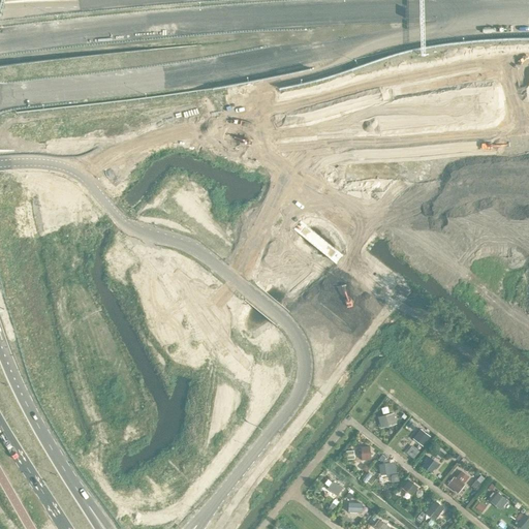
[(397,422),(395,411),(379,415),(381,426),(397,422)]
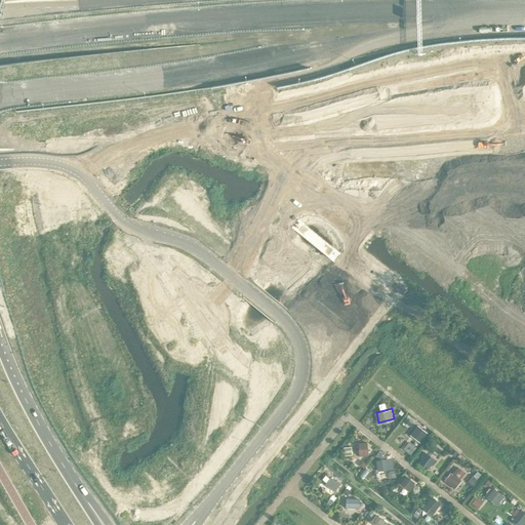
[(428,435),(417,428),(410,437),(420,445),(428,435)]
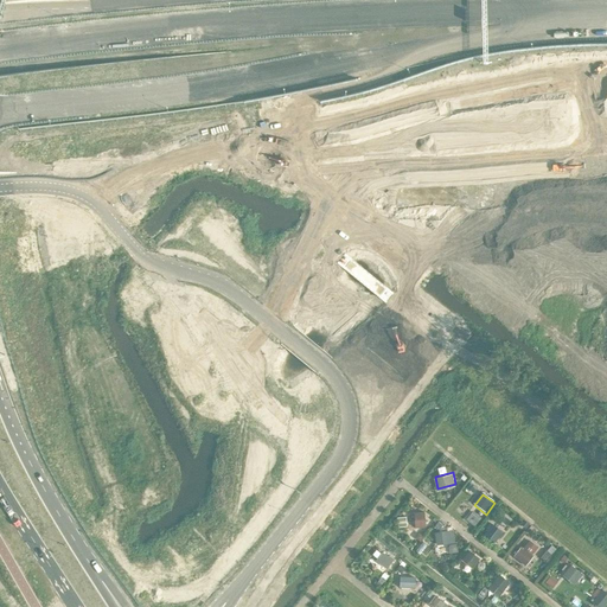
[(425,526),(423,511),(413,512),(415,528),(425,526)]
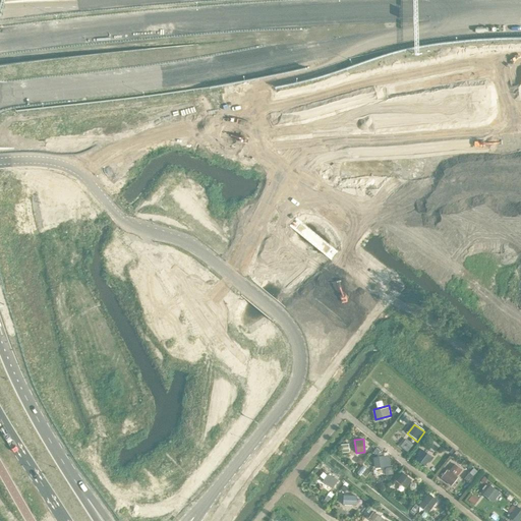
[(425,465),(432,456),(423,449),(416,458),(425,465)]
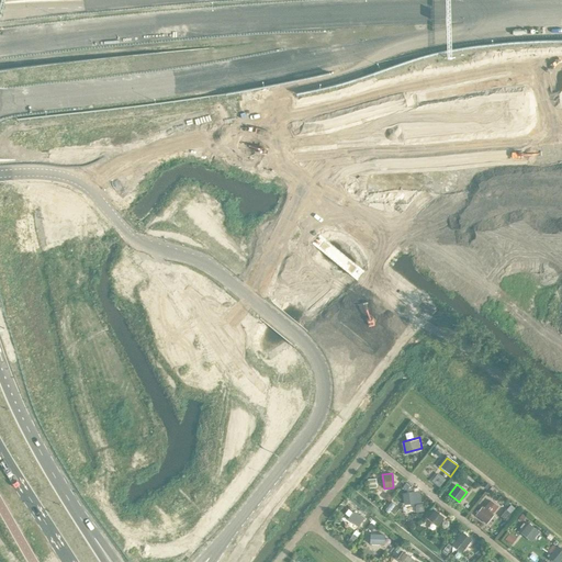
[(529,490),(521,501),(531,508),(540,498),(529,490)]
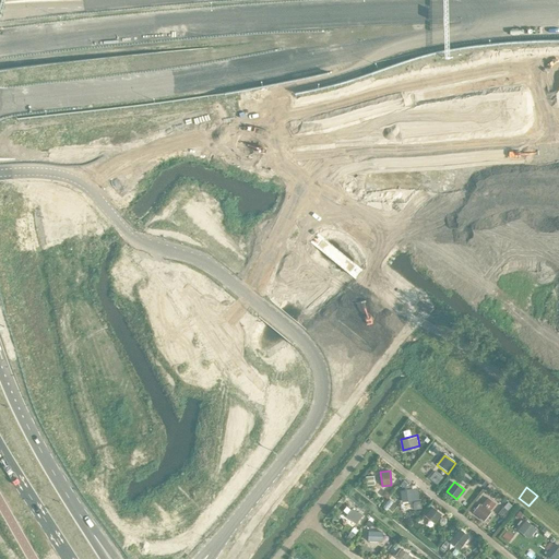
[(414,500),(413,488),(400,490),(402,501),(414,500)]
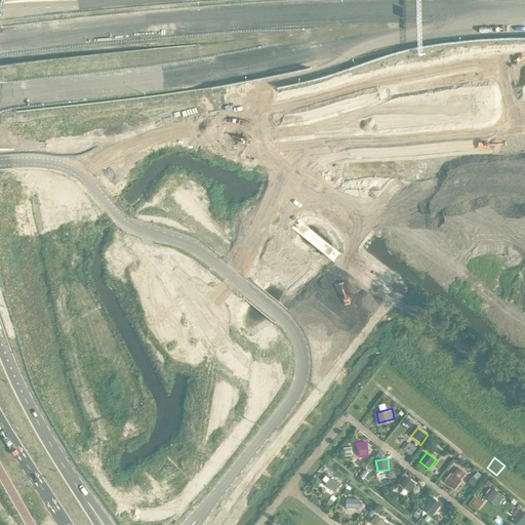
[(478,470),(469,481),(474,486),(483,475),(478,470)]
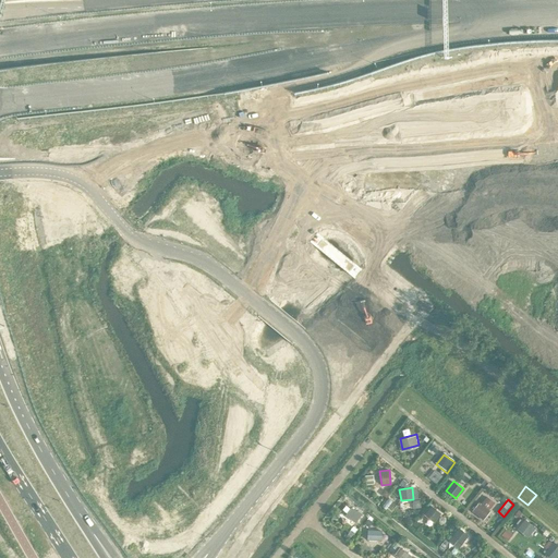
[(480,502),(472,511),(483,521),(490,511),(480,502)]
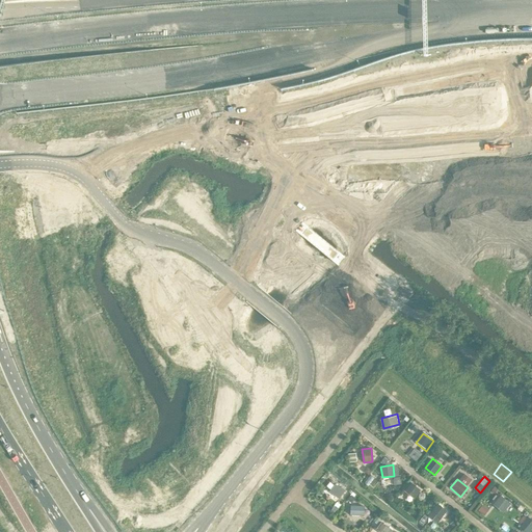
[(415,498),(422,489),(411,481),(405,490),(415,498)]
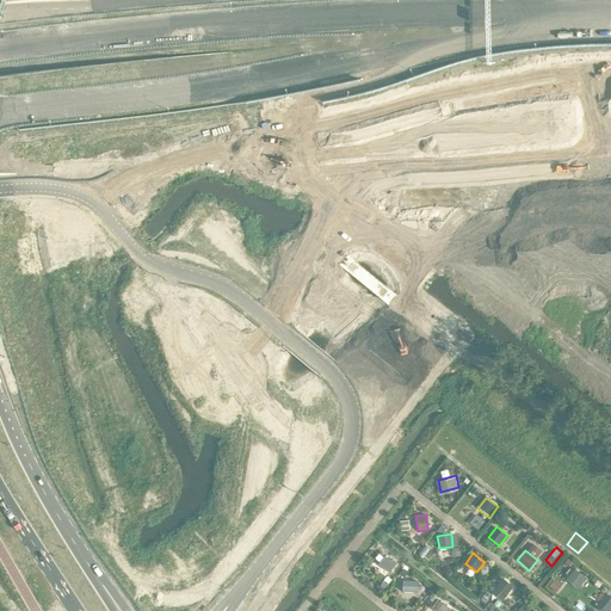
[(386,556),(380,565),(384,568),(386,566),(393,571),(396,566),(396,565),(397,563),(392,559),(390,560),(389,560),(386,556)]
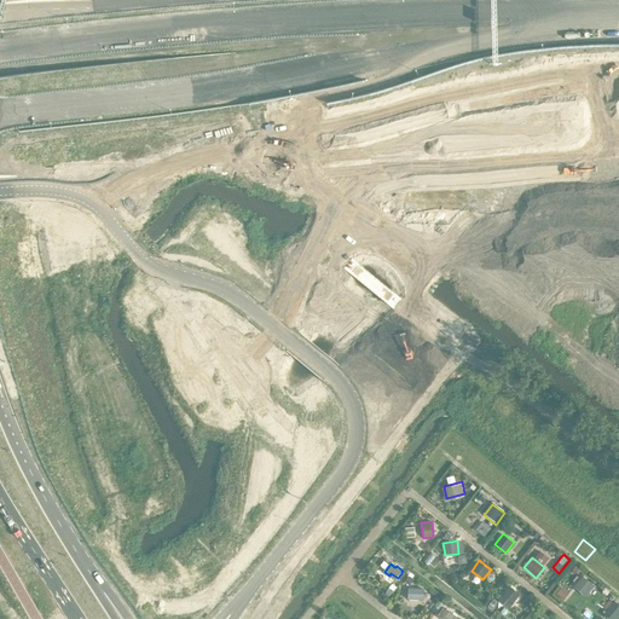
[(594,585),(582,577),(577,583),(588,593),(594,585)]
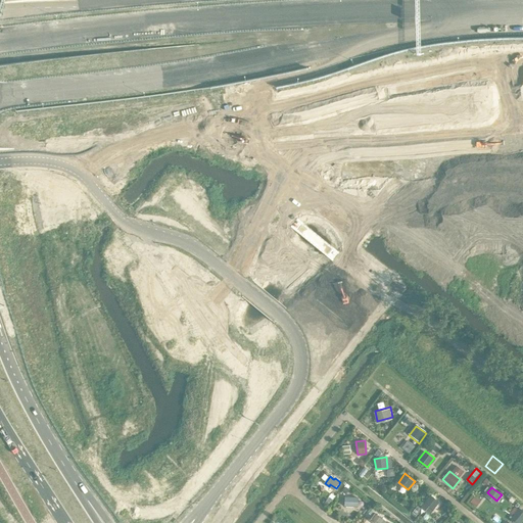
[(432,511),(440,502),(430,493),(423,503),(432,511)]
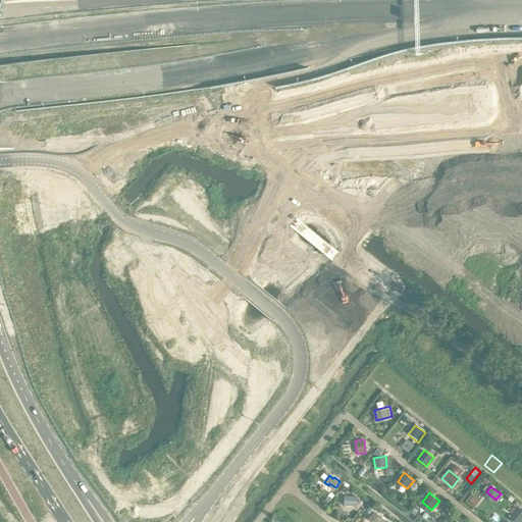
[(474,493),(470,500),(476,505),(480,499),(474,493)]
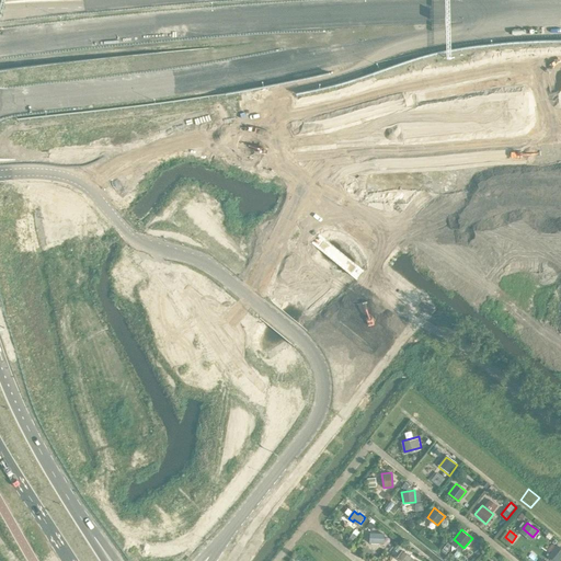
[(384,542),(384,533),(369,533),(369,542),(384,542)]
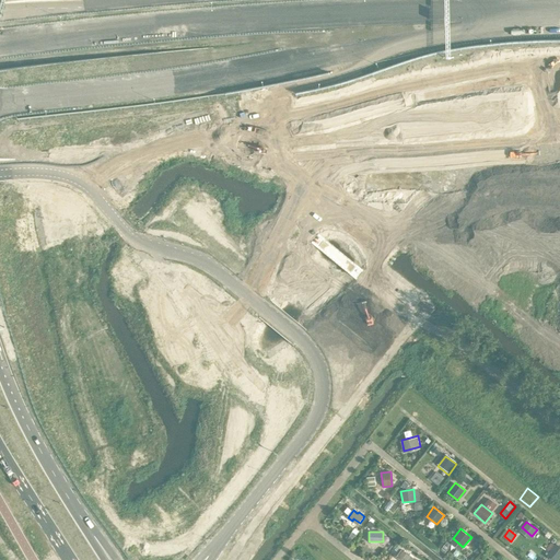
[(559,546),(556,543),(549,551),(558,559),(559,556),(559,546)]
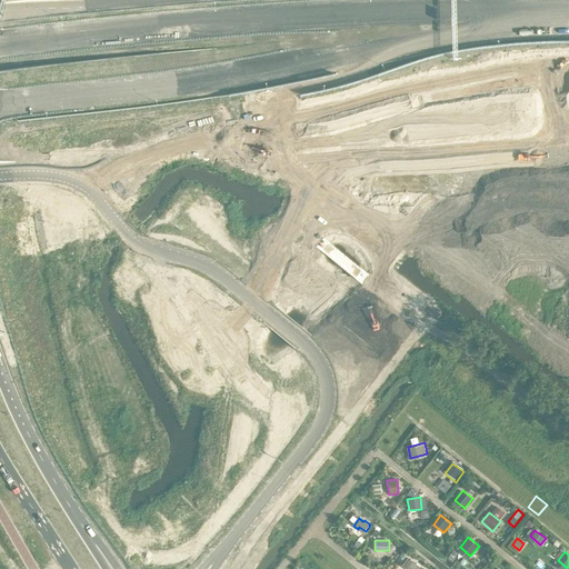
[(417,568),(419,567),(408,558),(401,566),(405,568),(417,568)]
